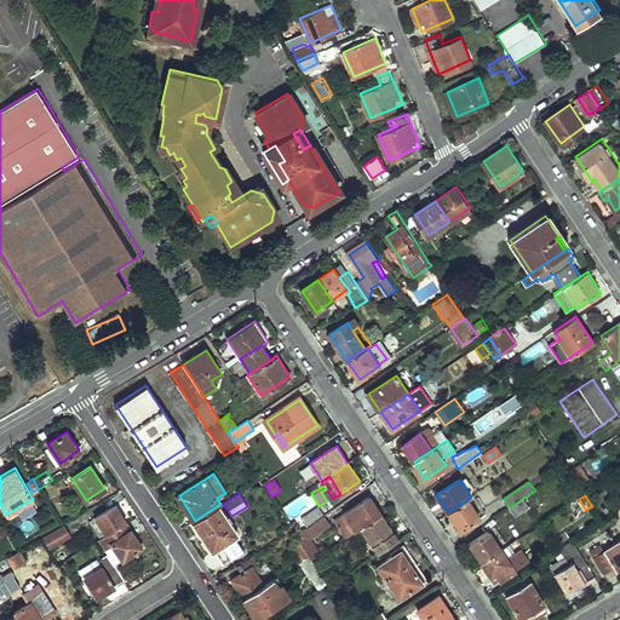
[(371,497),(345,514),(351,521),(342,527),(348,537),(360,528),(382,512),(371,497)]
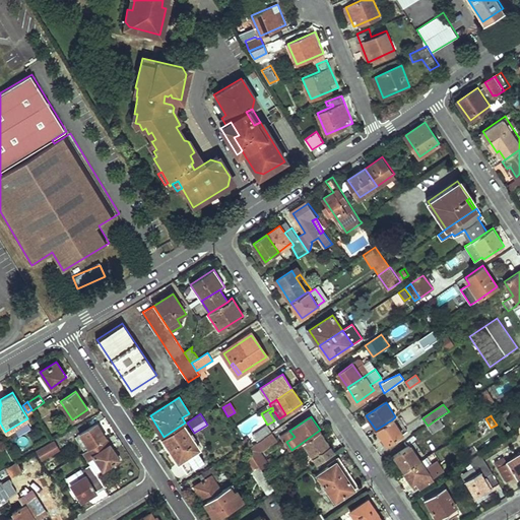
[(428,426),(432,433),(444,425),(439,417),(428,426)]
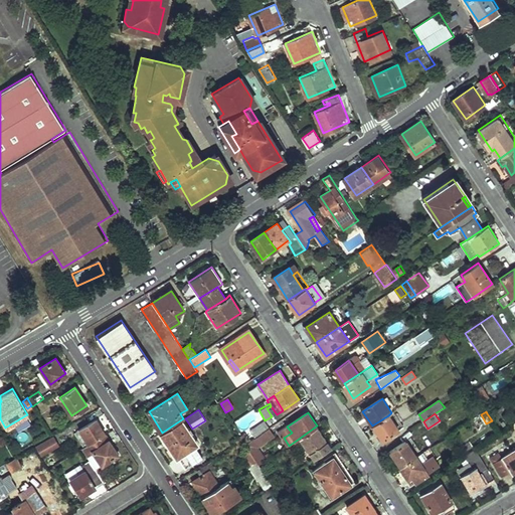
[(372,425),(382,441),(398,431),(388,415),(372,425)]
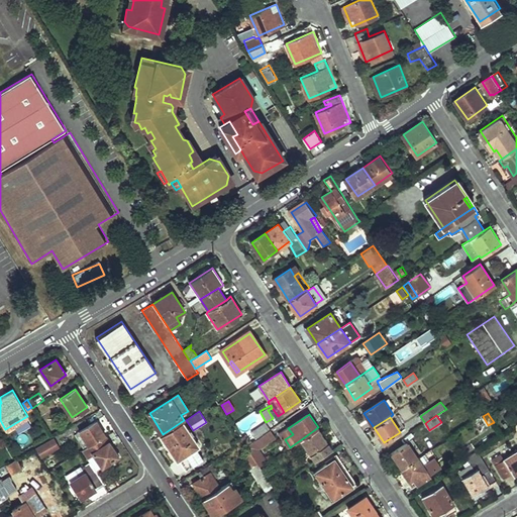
[(79,430),(89,445),(104,435),(95,420),(79,430)]
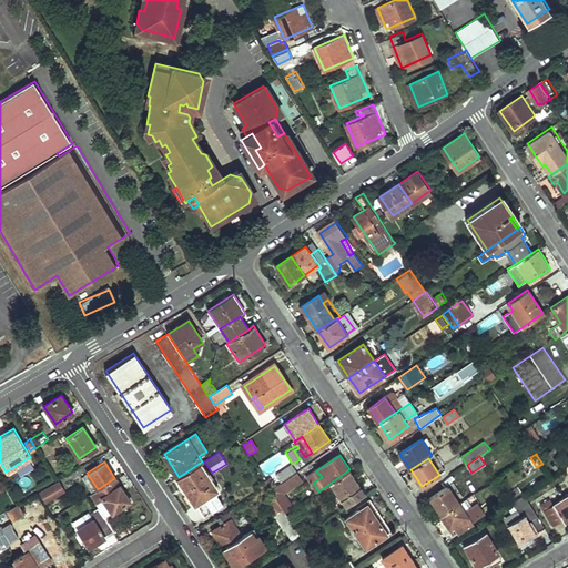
[(202,462),(179,477),(195,505),(198,504),(205,516),(220,506),(212,494),(220,489),(202,462)]
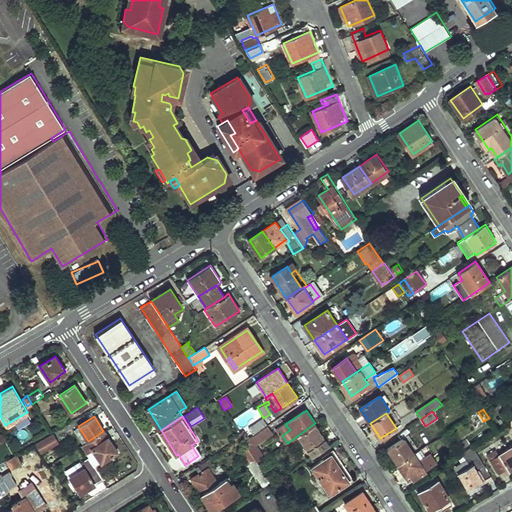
[(244,442),(268,425),(262,417),(238,433),(244,442)]
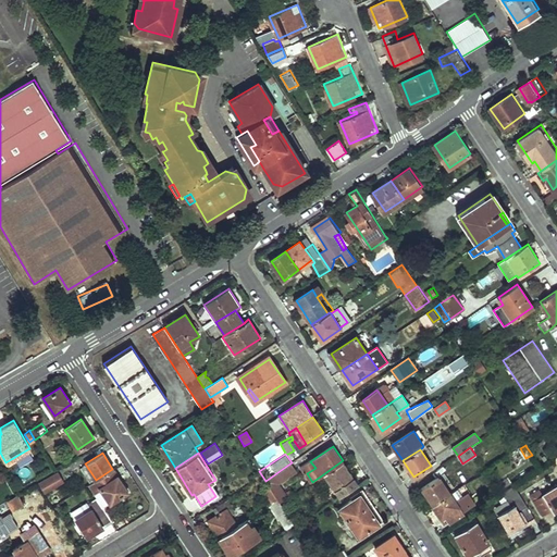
[(359,483),(343,460),(323,474),(338,497),(359,483)]
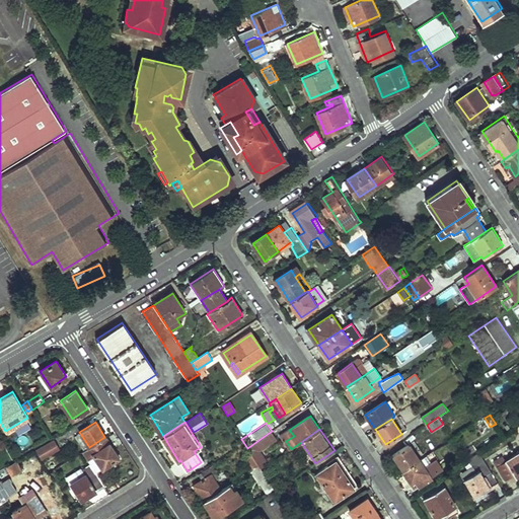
[(294,436),(289,430),(282,435),(286,441),(294,436)]
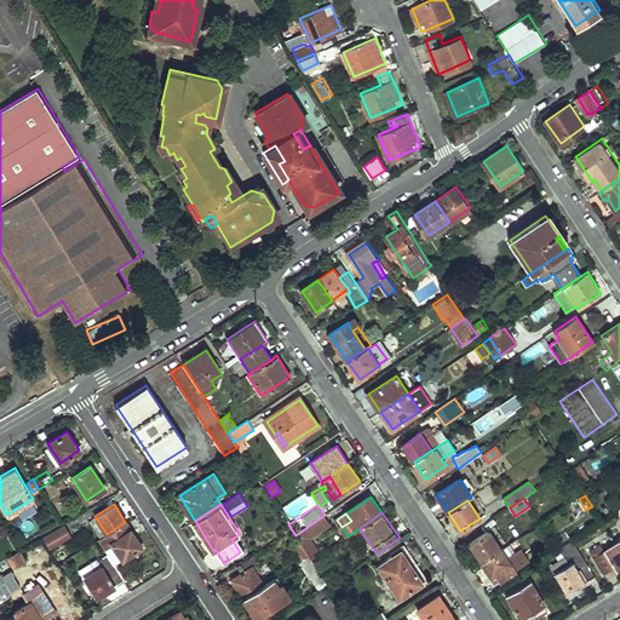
[(309,539),(331,524),(325,515),(296,535),(300,544),(302,544),(309,539)]
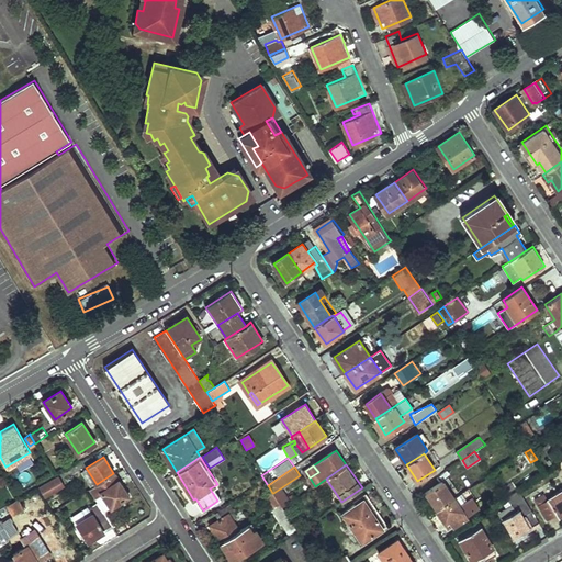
[(80,472),(90,487),(97,484),(86,468),(80,472)]
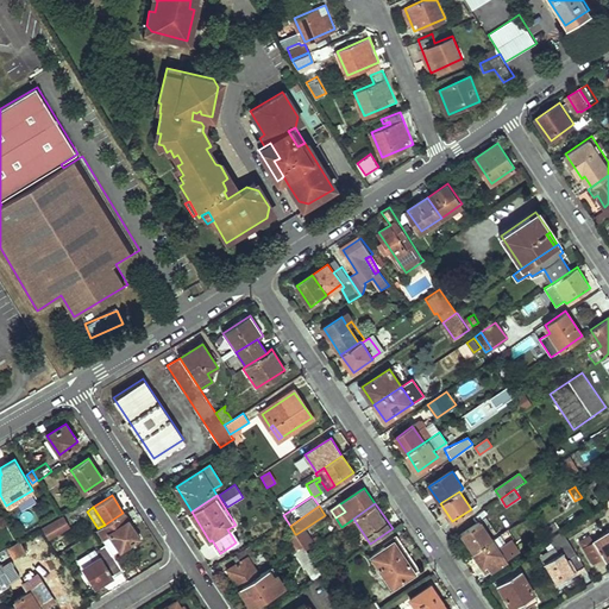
[(98,528),(106,542),(123,570),(126,567),(117,551),(138,537),(123,513),(105,525),(98,528)]
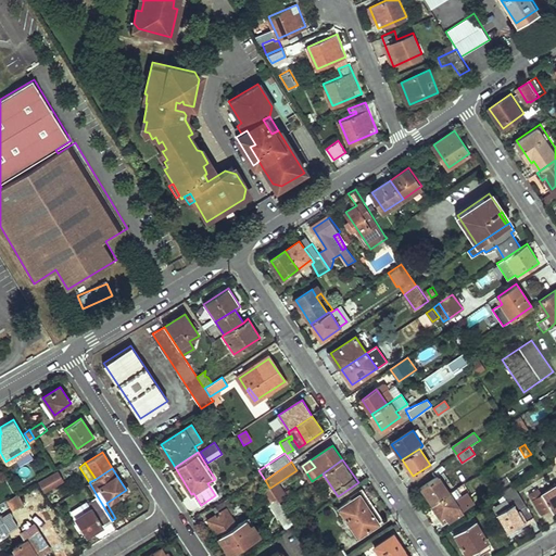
[(37,481),(45,492),(64,480),(57,469),(37,481)]
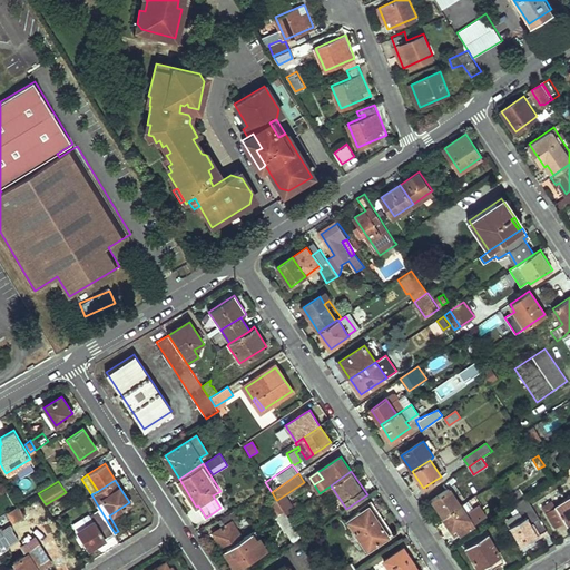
[(432,500),(443,517),(461,505),(449,489),(432,500)]
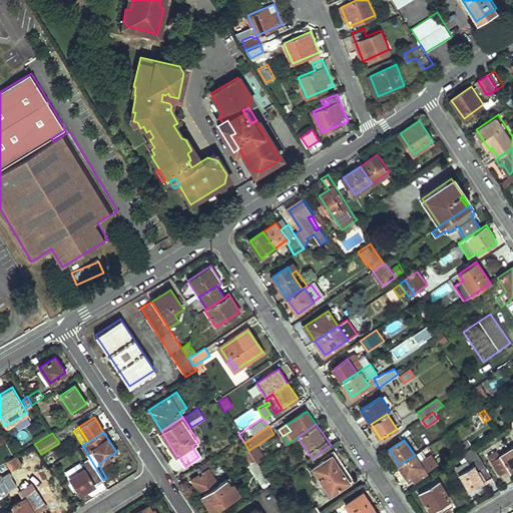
[(265,459),(255,446),(249,450),(255,460),(258,463),(265,459)]
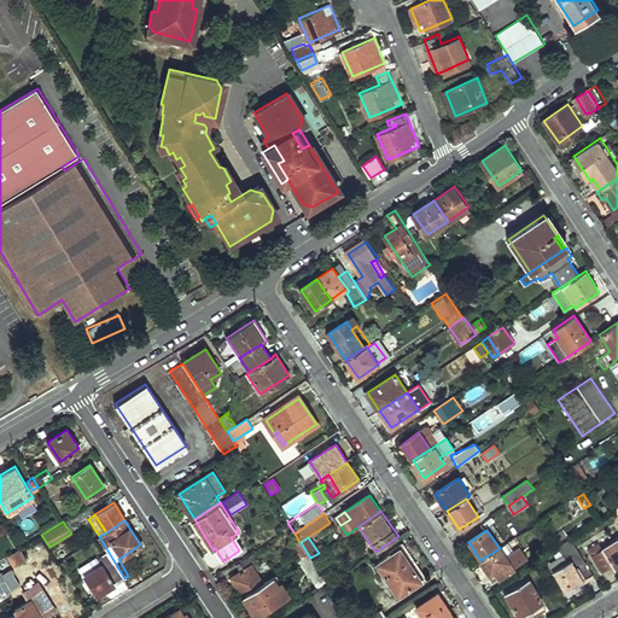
[(528,554),(517,537),(500,548),(505,554),(516,547),(523,558),(528,554)]
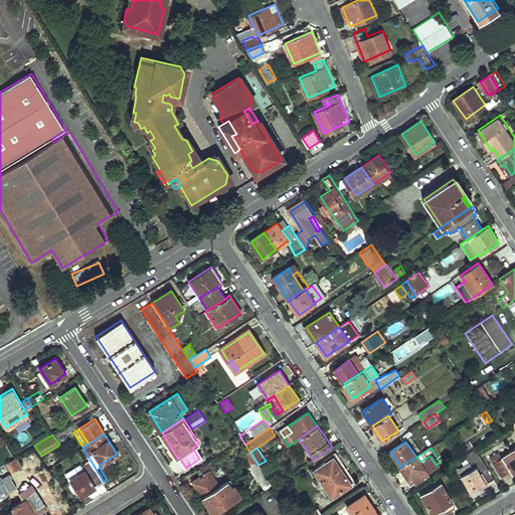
[(490,457),(502,476),(510,471),(510,472),(514,469),(514,449),(502,458),(499,452),(490,457)]
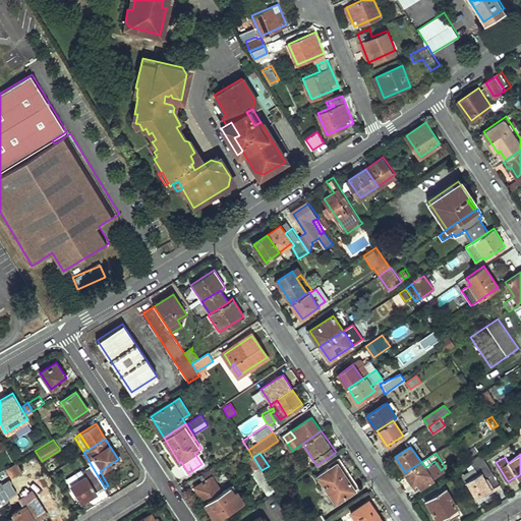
[(462,475),(477,499),(501,484),(482,455),(471,462),(475,468),(462,475)]
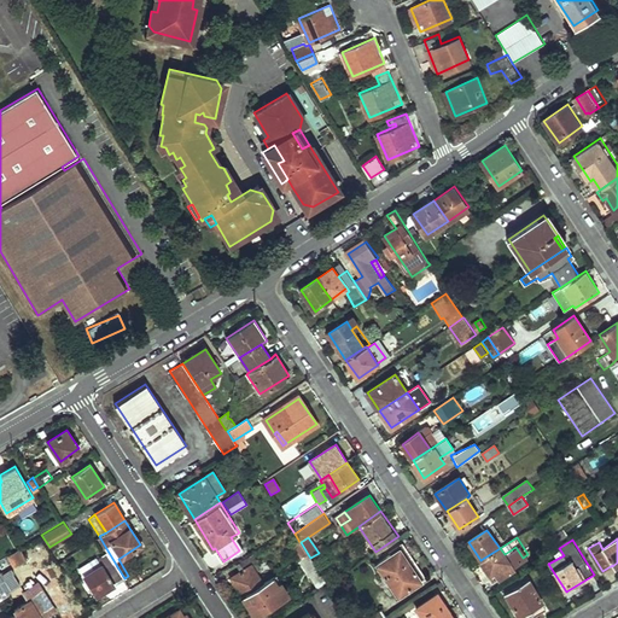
[(299,542),(293,546),(302,559),(308,554),(301,542),(299,542)]
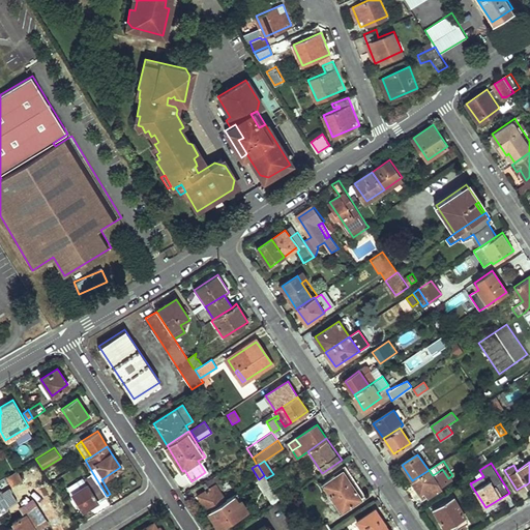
[(323,483),(342,511),(365,495),(347,468),(323,483)]
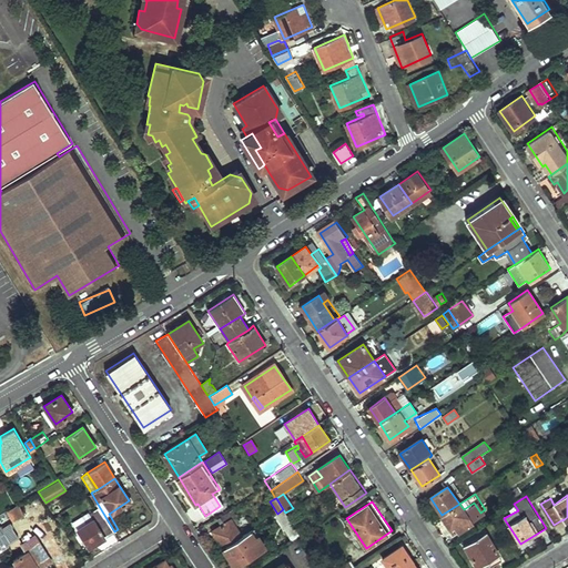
[(442,515),(453,533),(472,520),(470,519),(480,513),(474,503),(464,509),(459,504),(442,515)]
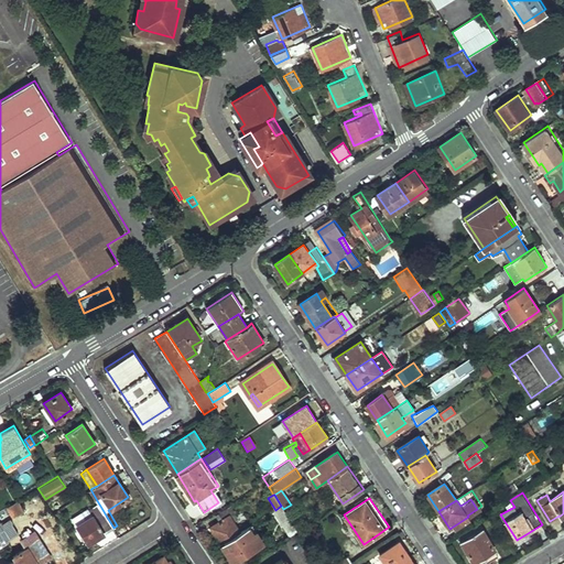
[(8,506),(13,514),(22,509),(18,500),(8,506)]
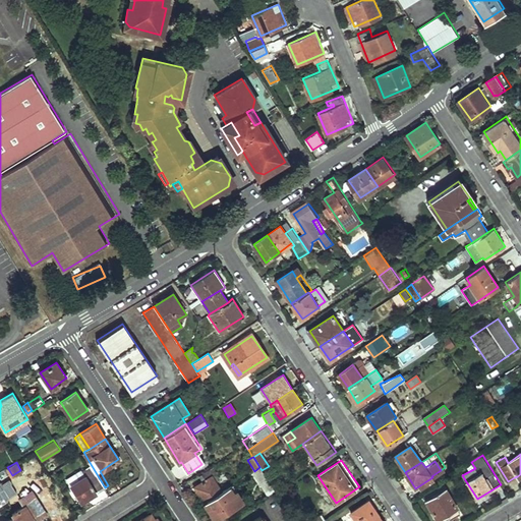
[(71,485),(81,502),(105,487),(91,464),(82,469),(87,475),(71,485)]
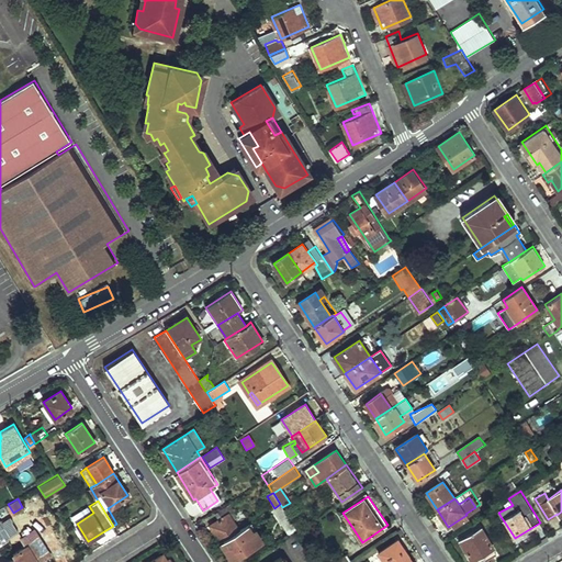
[(231,504),(218,512),(223,517),(211,525),(222,541),(246,526),(231,504)]
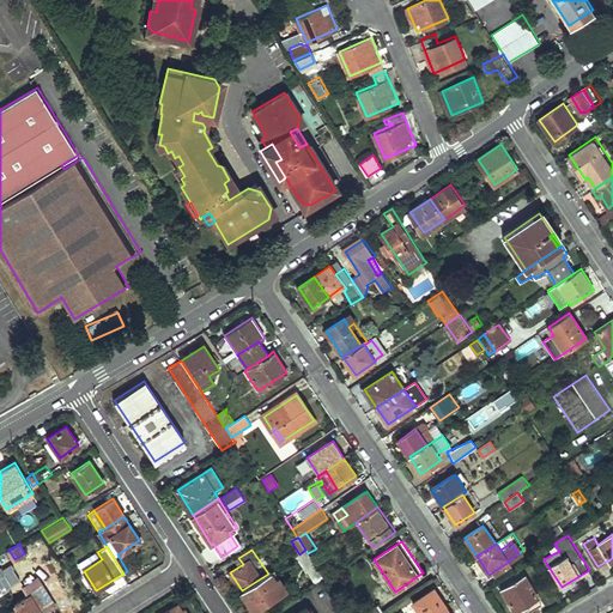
[(308,553),(305,550),(299,554),(297,556),(316,583),(325,577),(317,568),(308,553)]
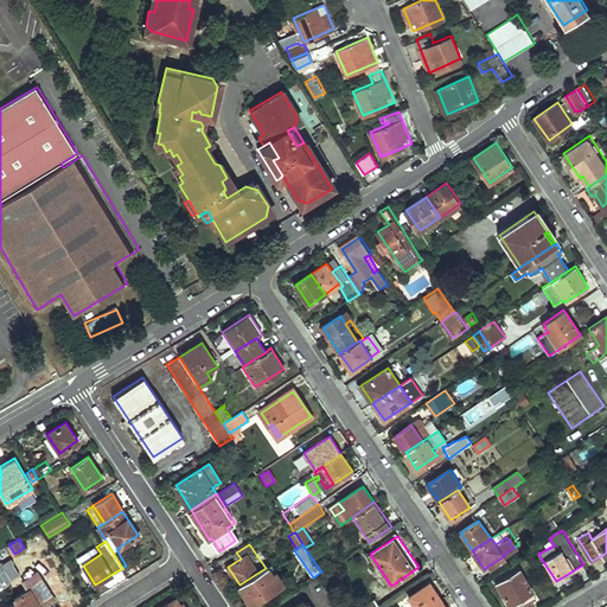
[(266,568),(240,585),(251,605),(283,585),(270,564),(266,568)]
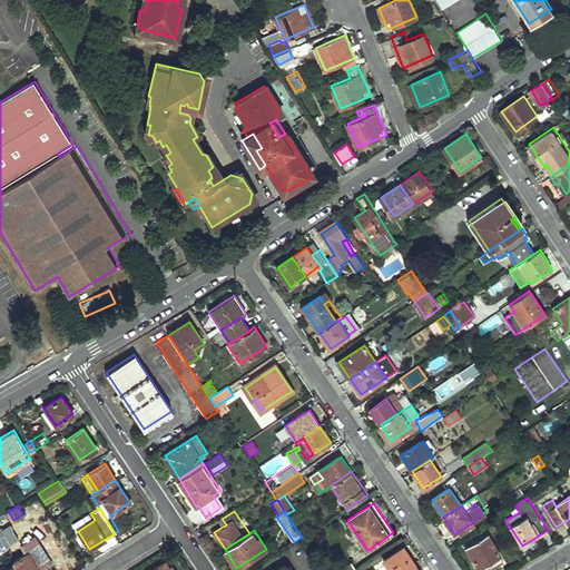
[(467,549),(479,569),(490,569),(503,562),(488,536),(467,549)]
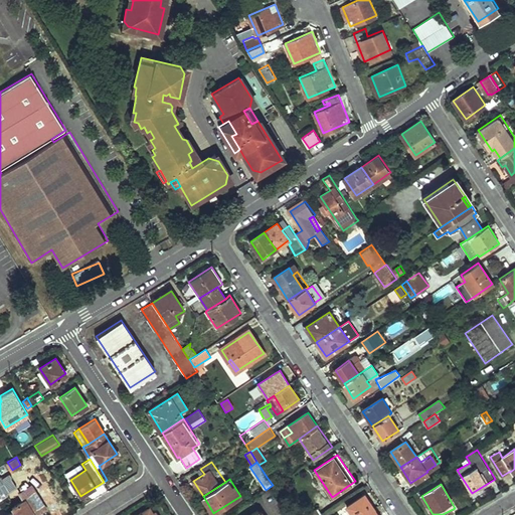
[(7,514),(36,514),(45,508),(31,486),(20,493),(24,500),(13,507),(15,511),(7,514)]
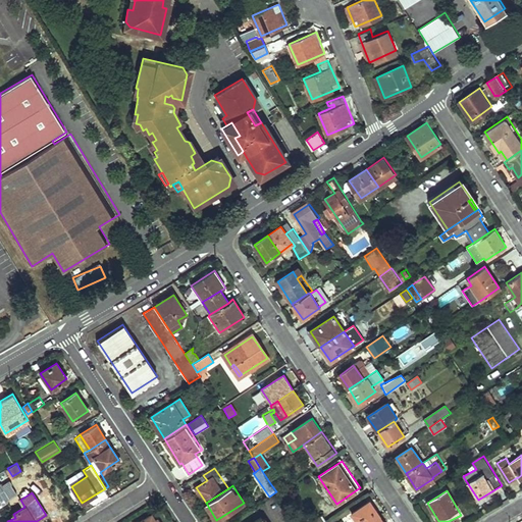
[(369,503),(352,514),(357,521),(370,521),(379,517),(369,503)]
